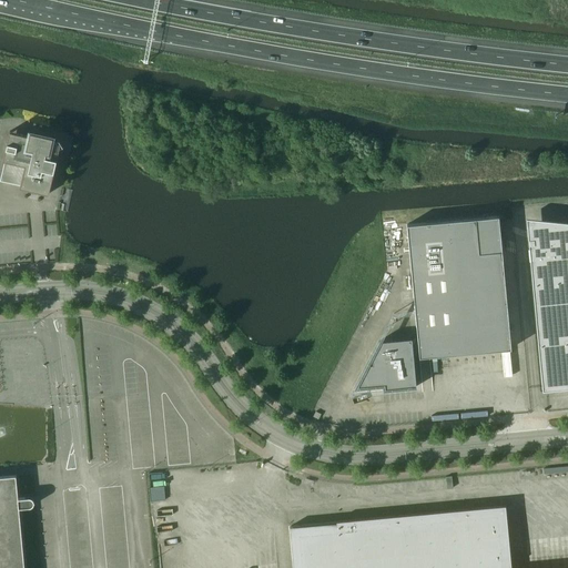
[(10,132),(8,142),(3,161),(6,161),(0,181),(20,185),(20,188),(49,194),(58,154),(61,143),(52,141),(53,137),(31,132),(30,137),(10,132)]
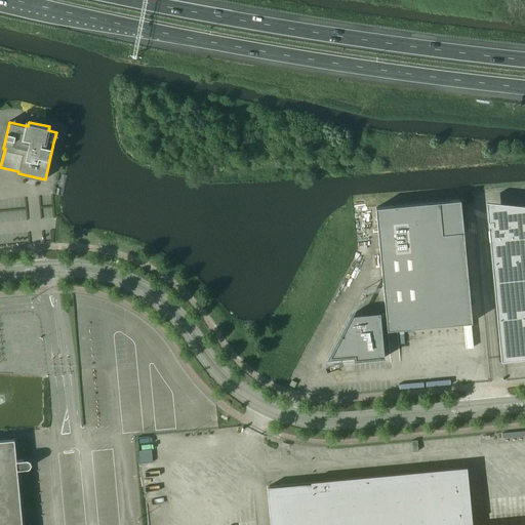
[(473,322),(461,200),(376,208),(387,316),(380,316),(380,313),(351,316),(341,332),(344,332),(345,336),(339,337),(327,359),(328,359),(330,359),(345,358),(346,359),(351,359),(350,357),(354,357),(355,361),(385,358),(381,328),(388,327),(388,330),(473,322)]
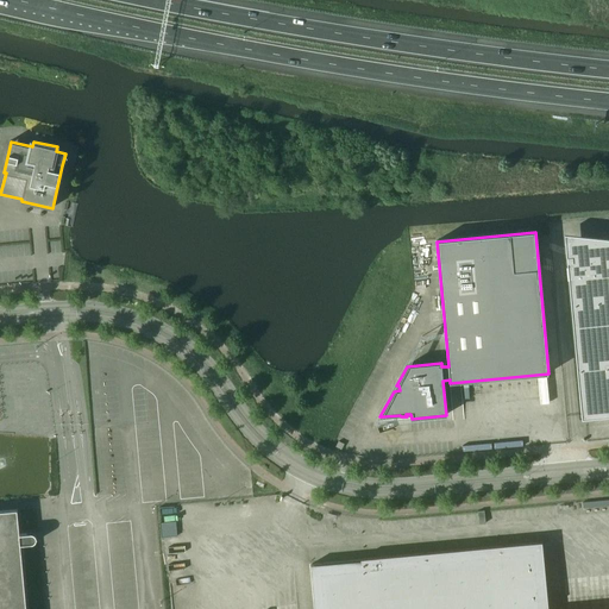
[(608,244),(566,249),(582,419),(608,415),(608,244)]
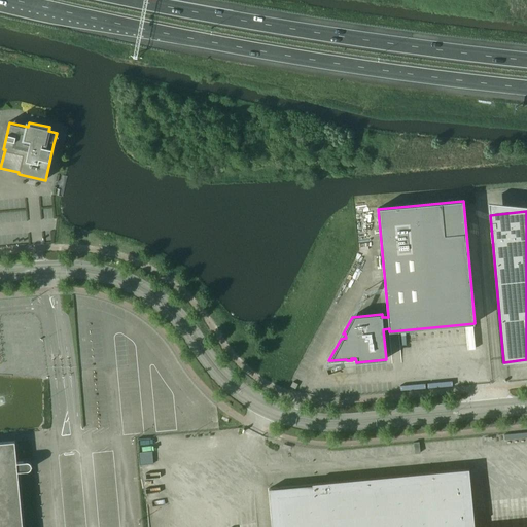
[(23,526),(18,471),(27,470),(28,470),(29,470),(30,469),(31,468),(31,467),(31,466),(31,465),(31,464),(31,463),(30,463),(30,462),(29,462),(28,461),(27,461),(16,462),(14,441),(0,442),(0,526),(23,526)]
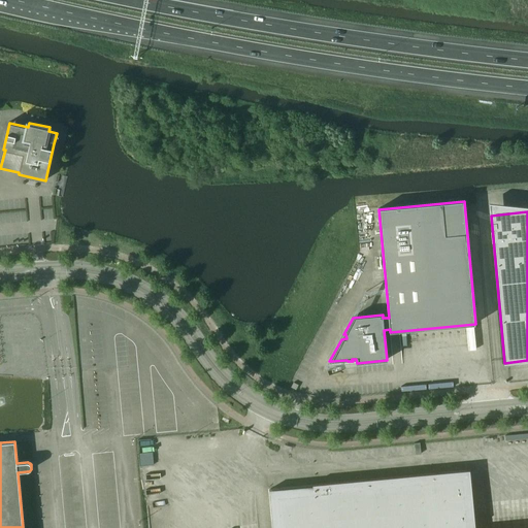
[(156,453),(143,453),(143,463),(156,463),(156,453)]
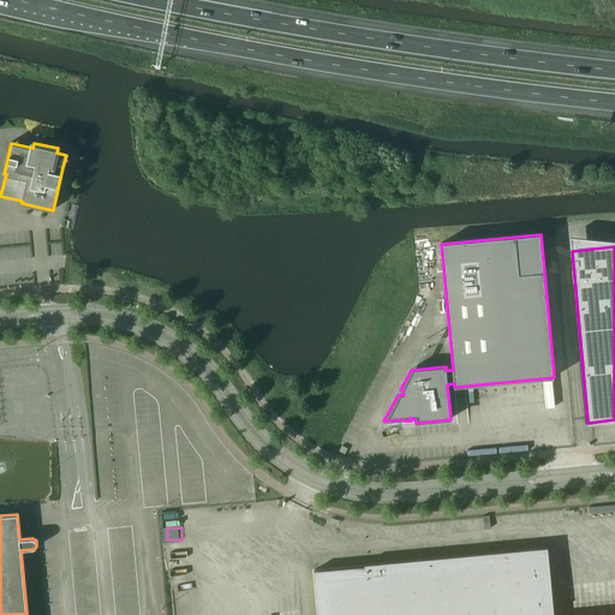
[(551,614),(547,549),(314,571),(317,614),(551,614)]
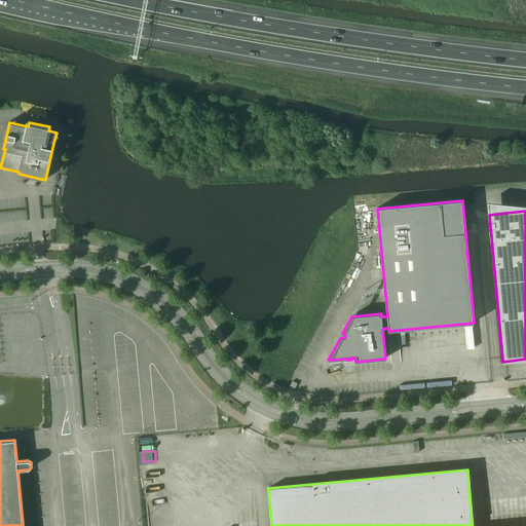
All buildings are outlined.
